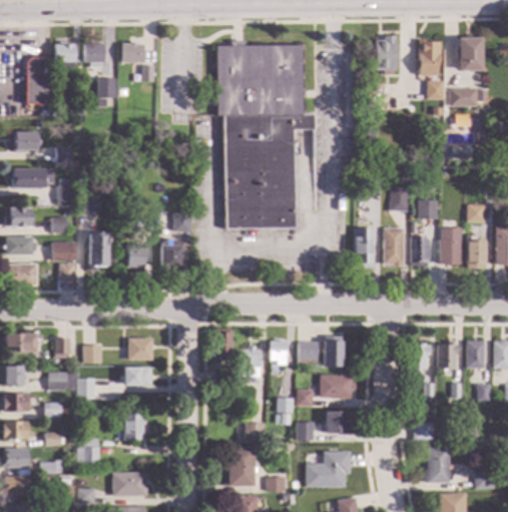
[(396,70),(375,70),(375,40),(384,40),(384,35),(396,35),(396,70)]
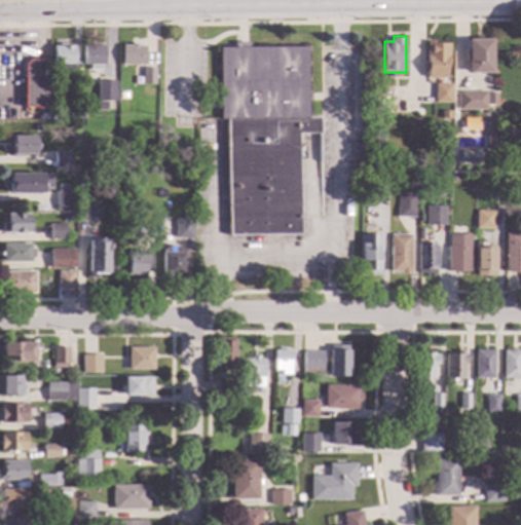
[(494,72),(471,72),(471,38),(494,38),(494,72)]
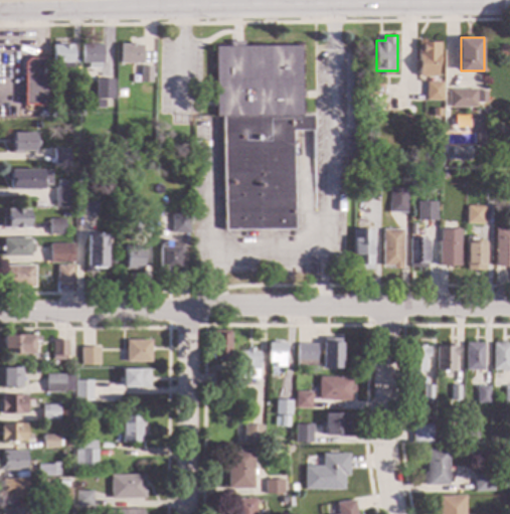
[(428,41),(442,41),(443,61),(440,61),(440,75),(420,75),(420,39),(428,39),(428,41)]
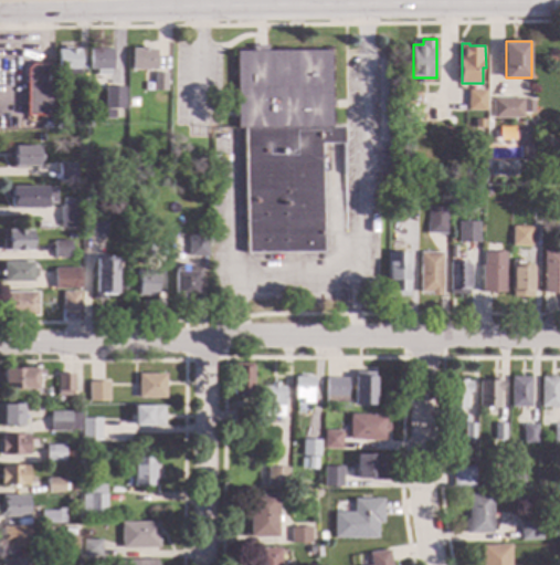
[(270,51),(333,50),(334,126),(348,126),(348,143),(325,143),(326,251),(251,252),(249,127),(240,127),(239,51),(255,51),(255,44),(270,44),(270,51)]
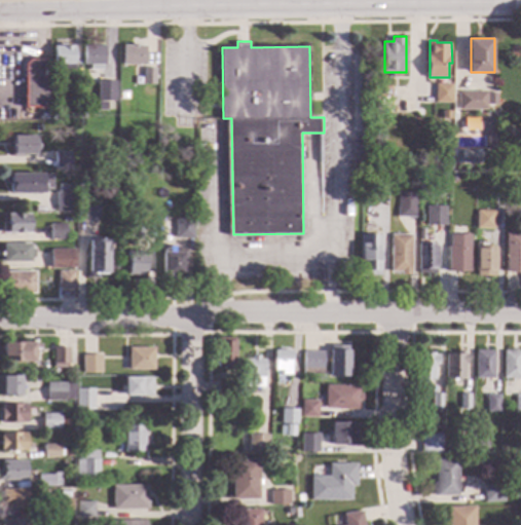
[(68,46),(76,45),(77,69),(57,70),(57,46),(63,46),(63,43),(68,43),(68,46)]
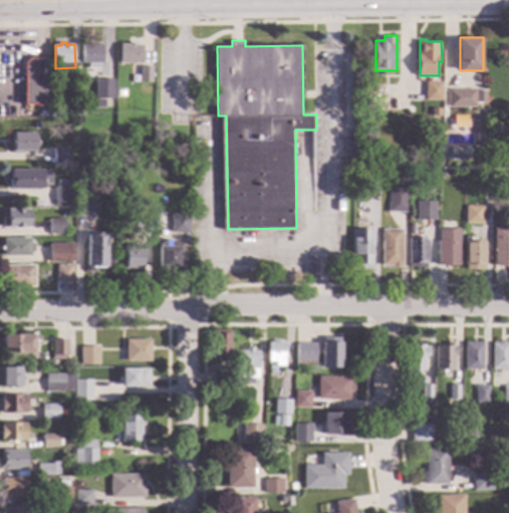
[(136,45),(144,45),(144,62),(122,63),(121,44),(131,44),(131,42),(136,42),(136,45)]
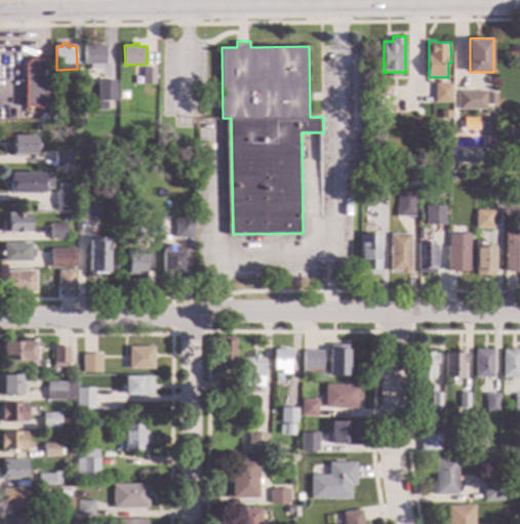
[(108,64),(105,64),(105,69),(92,69),(92,64),(86,64),(86,45),(107,45),(108,64)]
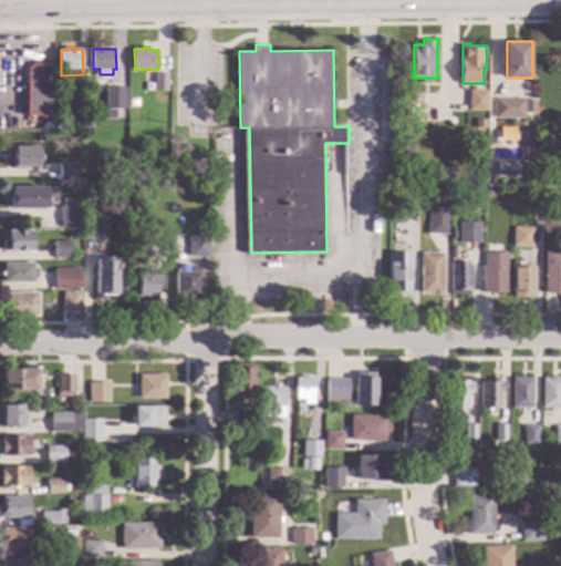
[(54,115),(29,115),(29,80),(27,80),(28,68),(33,61),(54,61),(54,115)]
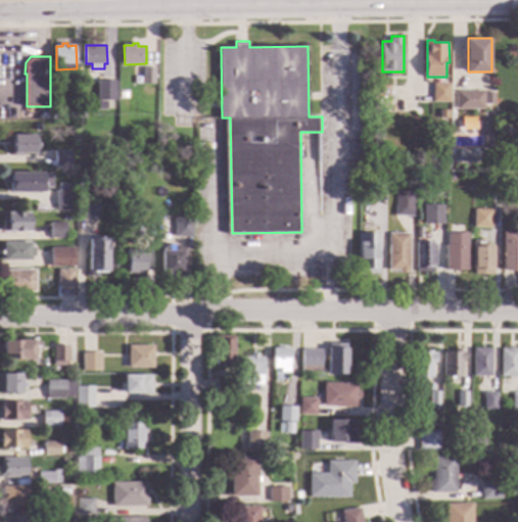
[(156,67),(156,83),(145,83),(145,67),(156,67)]
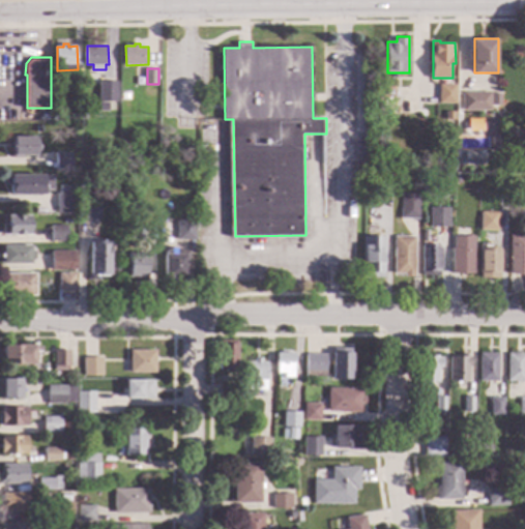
[(119,81),(118,100),(100,100),(101,80),(119,81)]
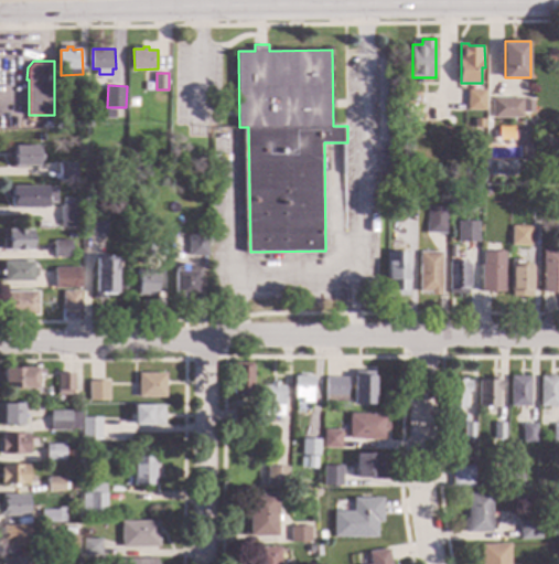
[(470,109),(470,89),(490,89),(490,109),(470,109)]
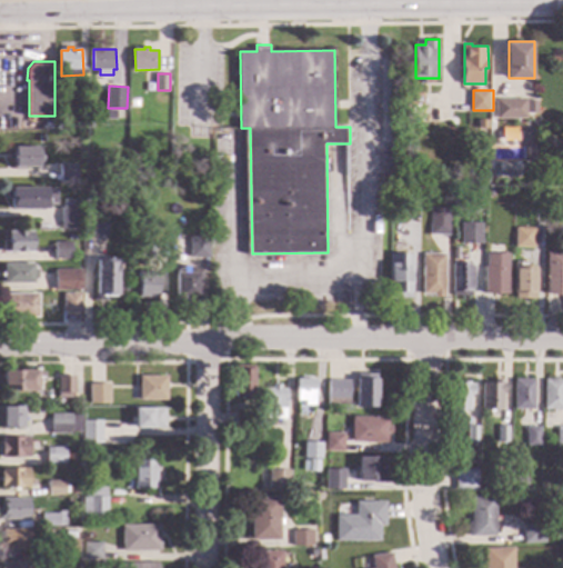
[(529,118),(498,118),(498,98),(529,98),(529,118)]
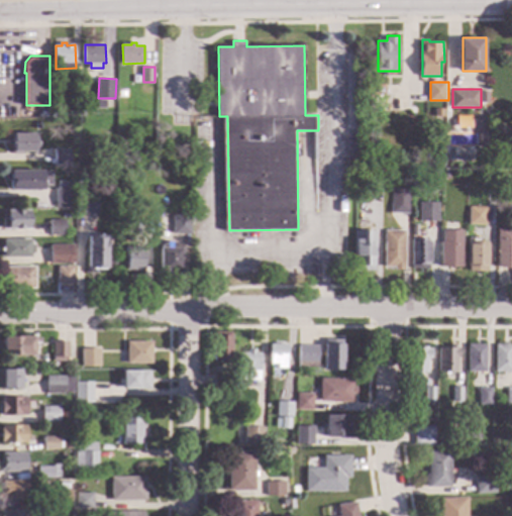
[(107,108),(98,108),(98,100),(107,100),(107,108)]
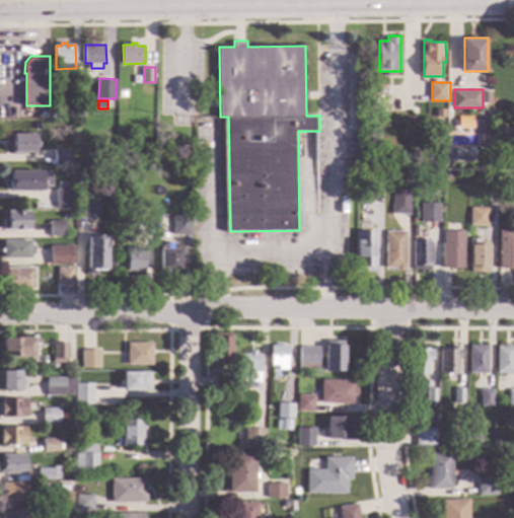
[(80,115),(72,114),(72,105),(80,106),(80,115)]
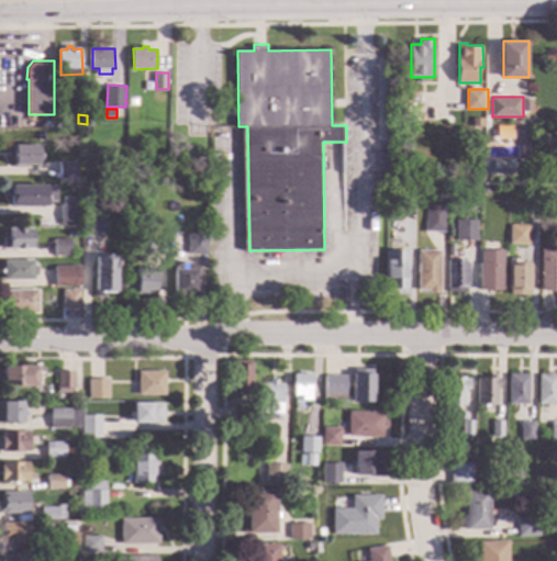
[(41,166),(17,166),(17,164),(14,164),(14,146),(17,146),(17,145),(42,145),(41,166)]
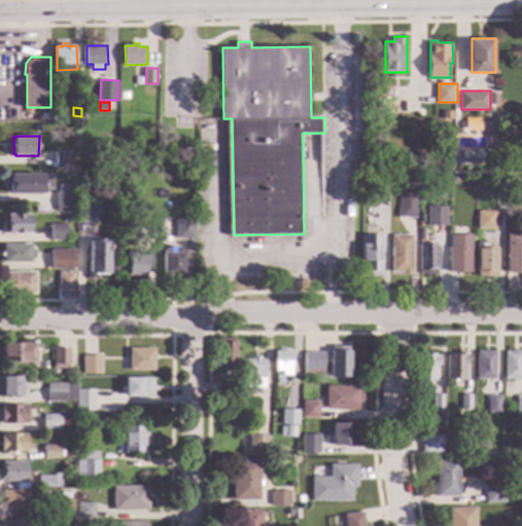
[(74,167),(59,167),(59,151),(74,151),(74,167)]
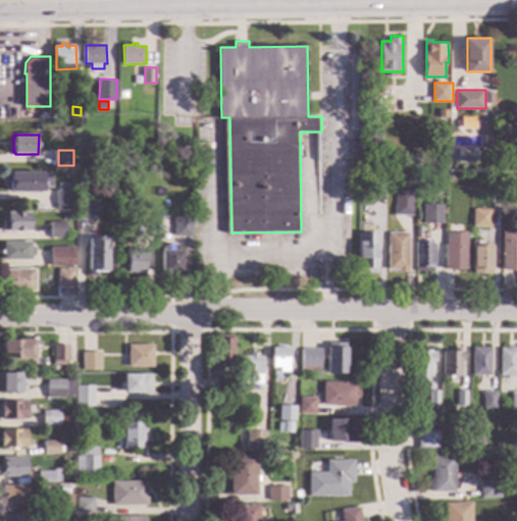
[(54,187),(46,187),(46,192),(13,192),(13,181),(8,181),(8,172),(55,173),(54,187)]
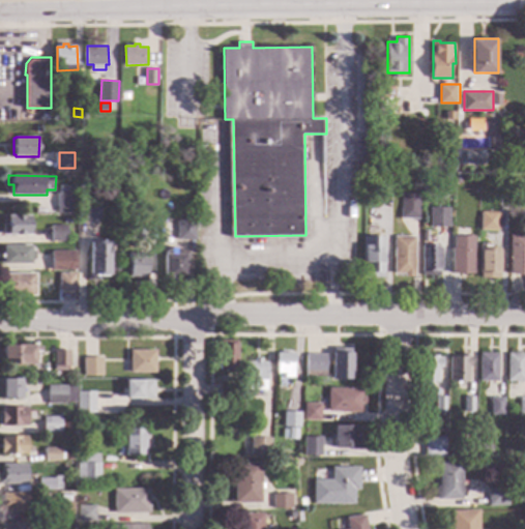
[(423,192),(423,218),(403,217),(404,192),(423,192)]
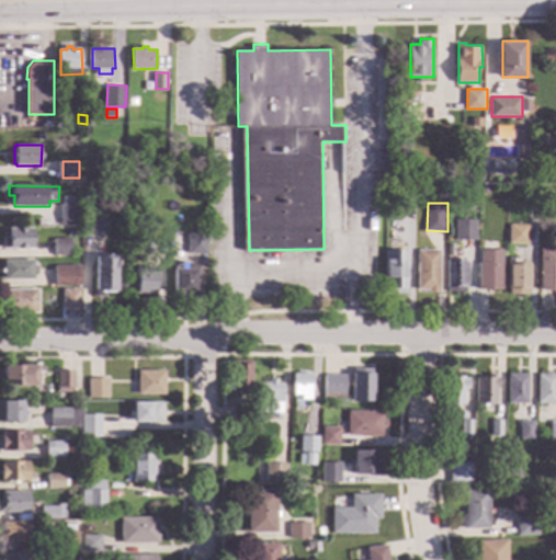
[(81,225),(64,224),(64,204),(81,204),(81,225)]
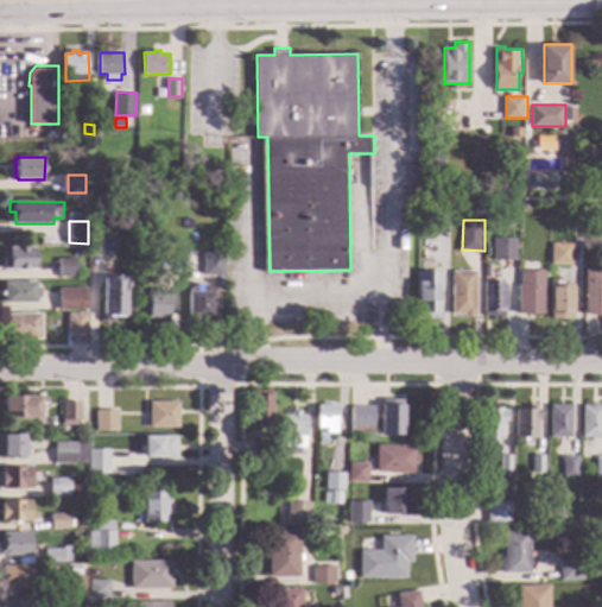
[(120,251),(96,251),(96,232),(120,232),(120,251)]
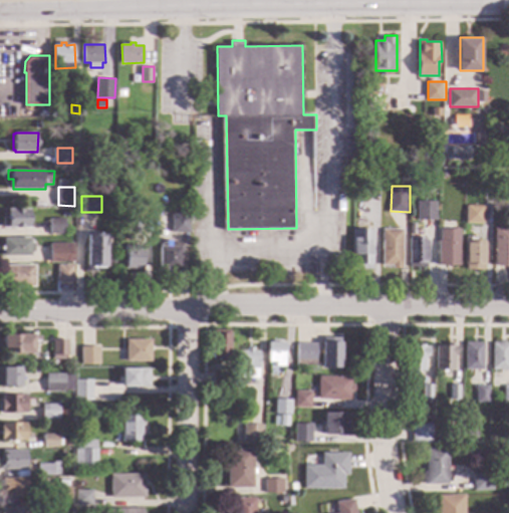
[(438,220),(419,220),(420,201),(438,201),(438,220)]
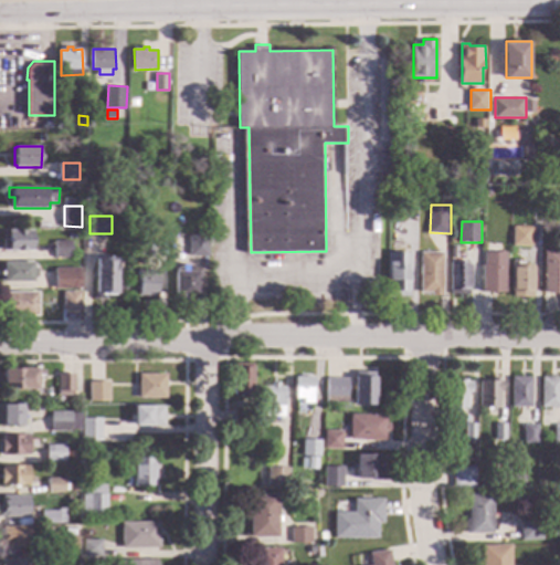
[(535,226),(535,244),(516,244),(516,226),(535,226)]
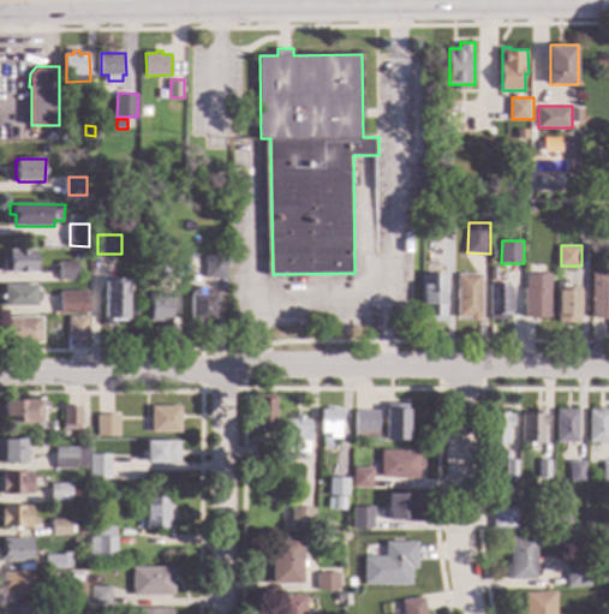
[(39,272),(6,272),(7,258),(13,258),(13,249),(39,249),(39,272)]
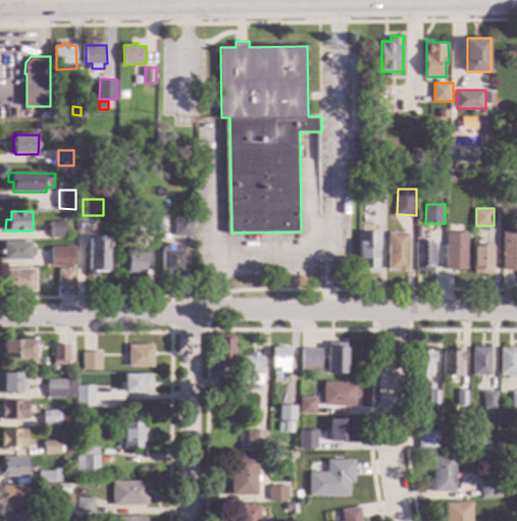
[(195,236),(177,236),(177,217),(196,217),(195,236)]
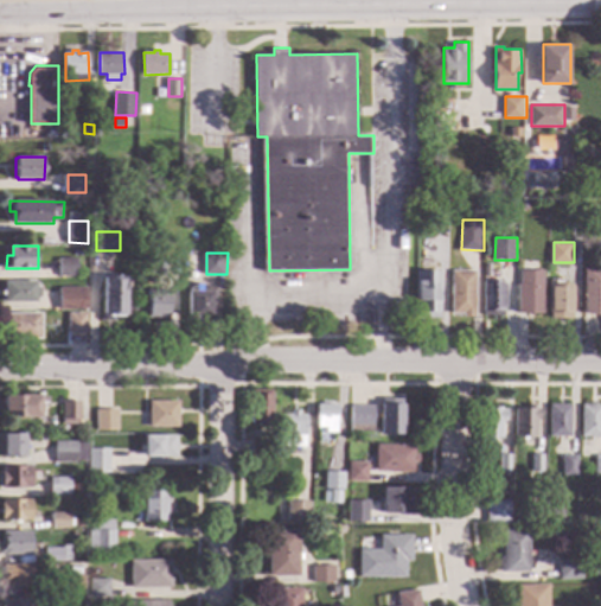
[(81,276),(62,276),(62,257),(81,257),(81,276)]
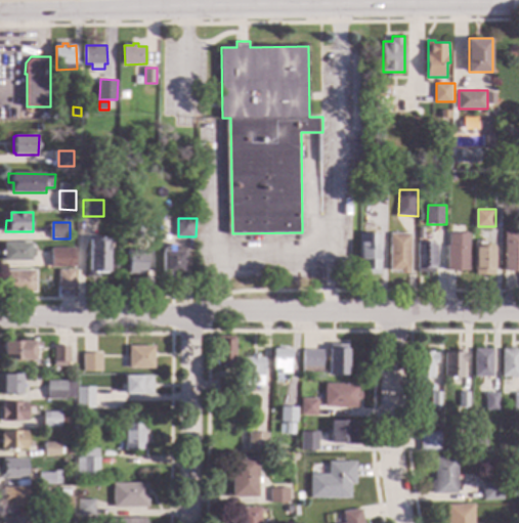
[(518,270),(506,270),(506,230),(518,230),(518,270)]
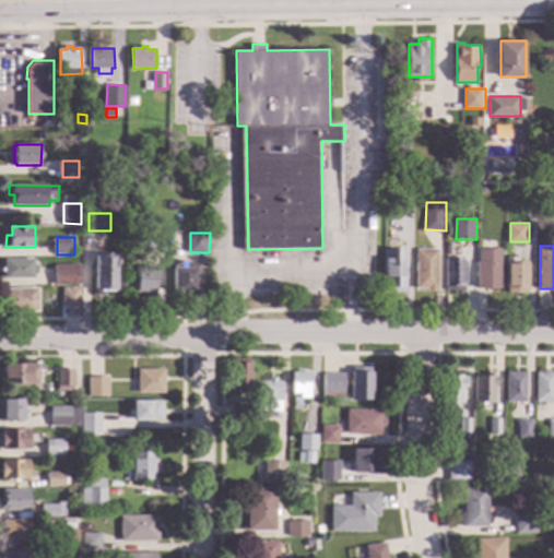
[(408,292),(386,292),(387,248),(408,248),(408,292)]
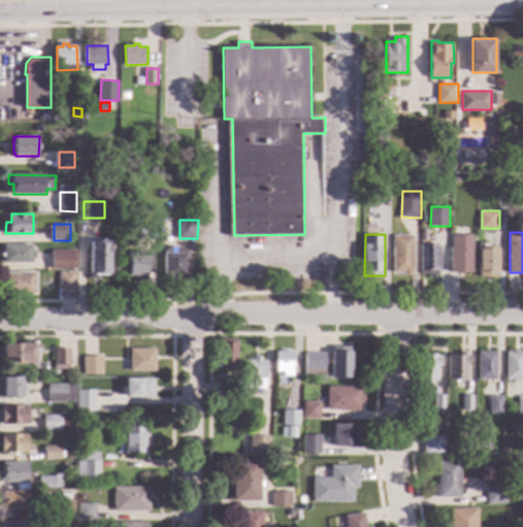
[(416,275),(404,275),(405,272),(395,271),(395,234),(416,235),(416,275)]
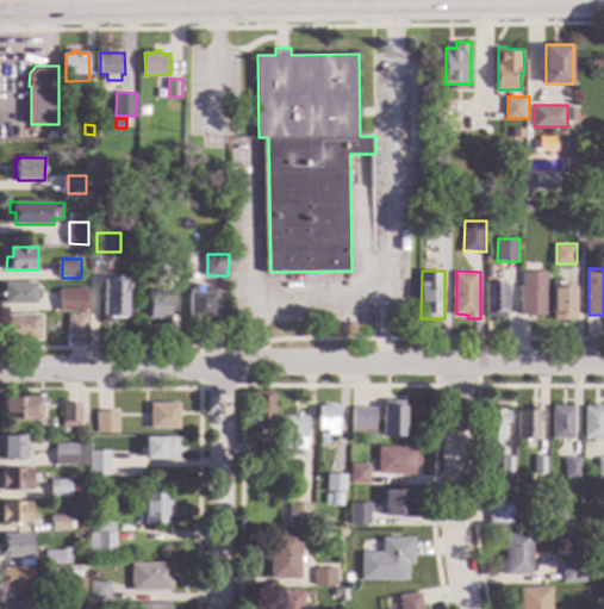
[(548,315),(523,314),(523,284),(524,284),(525,271),(549,271),(548,315)]
